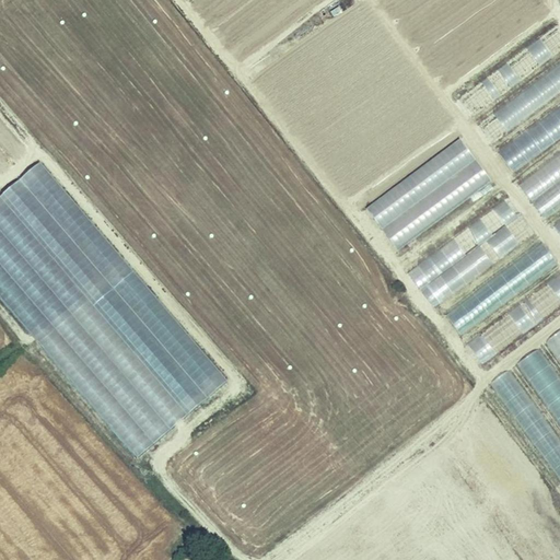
[(559,26),(559,25),(456,96),(469,115),(559,51),(559,26)]
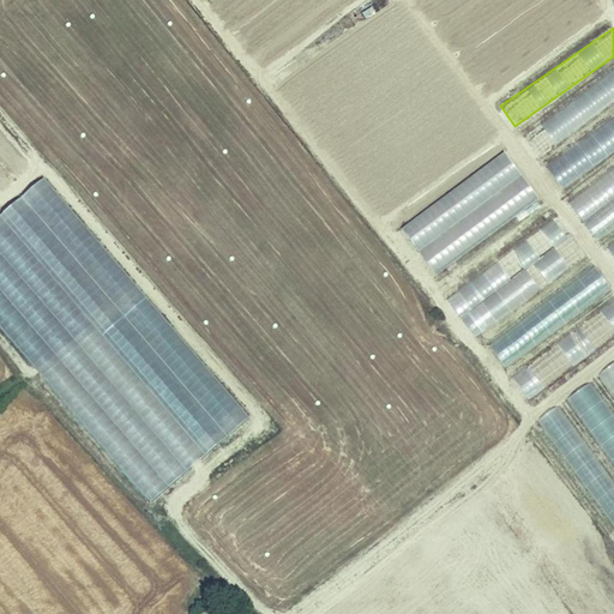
[(539,156),(613,100),(613,68),(523,136),(539,156)]
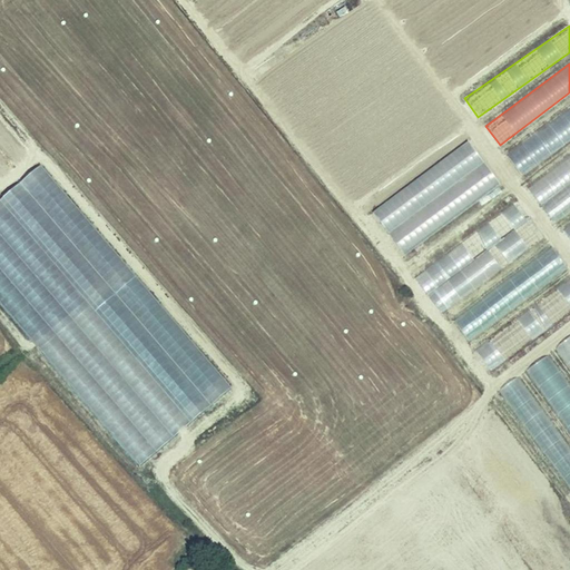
[(521,175),(569,139),(569,107),(505,154),(521,175)]
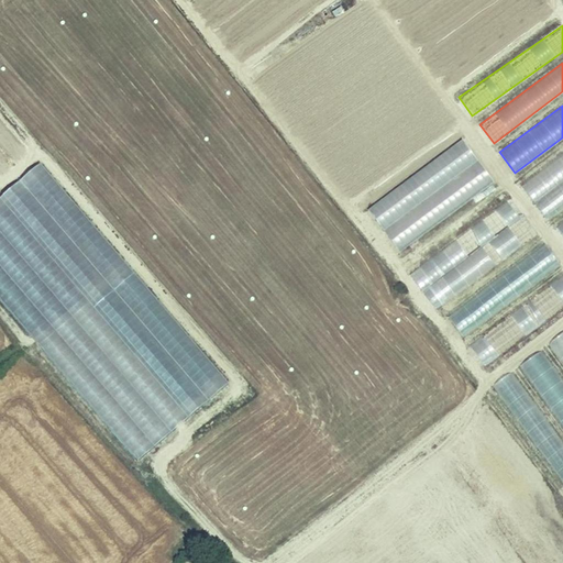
[(367,208),(398,252),(495,184),(464,140),(367,208)]
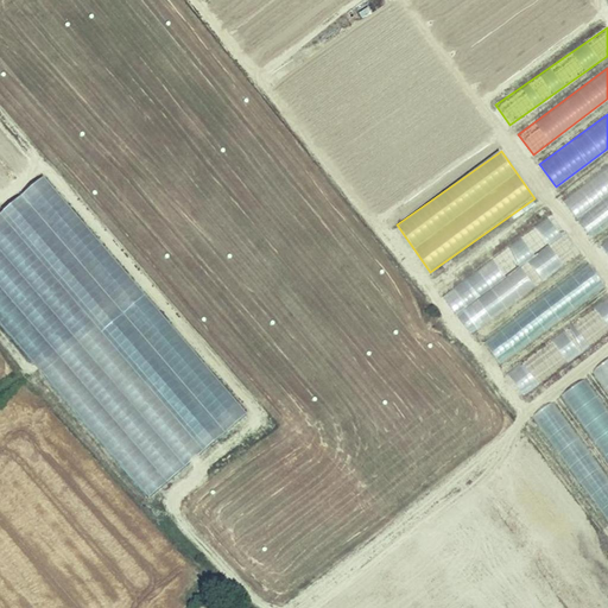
[(607,164),(562,198),(591,238),(607,223),(607,164)]
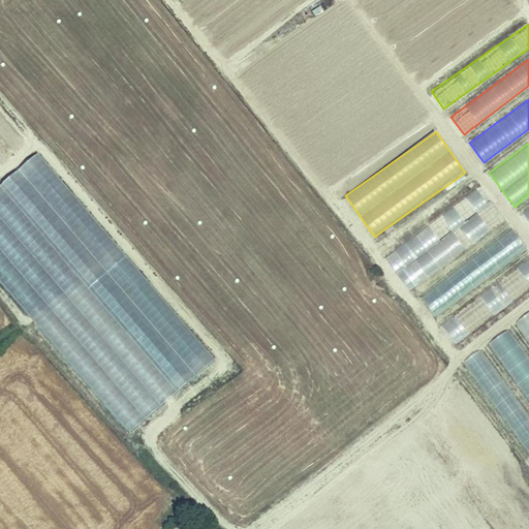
[(0,280),(128,433),(215,361),(39,152),(0,184),(0,280)]
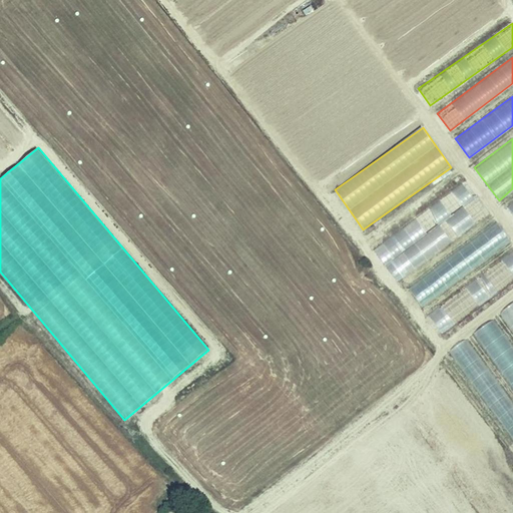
[(427,234),(438,249),(490,214),(467,181),(372,246),(396,282),(427,261),(415,242),(427,234)]
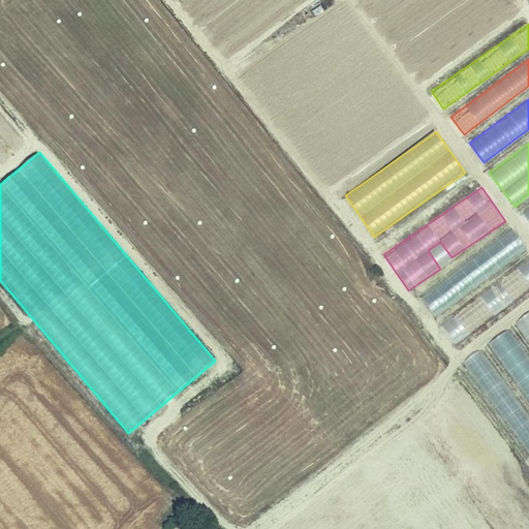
[(512,228),(418,296),(434,316),(527,249),(512,228)]
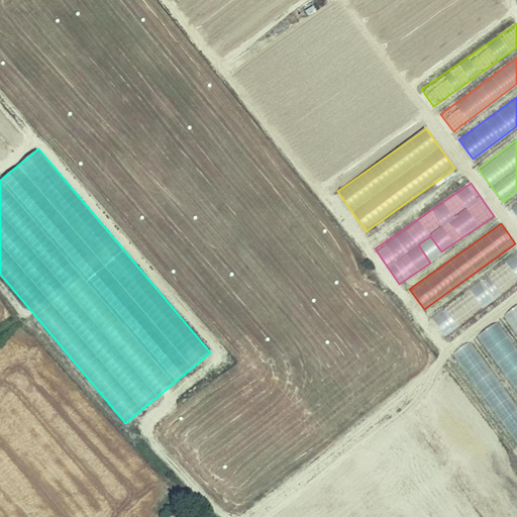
[(430,261),(440,252),(430,237),(419,244),(430,261)]
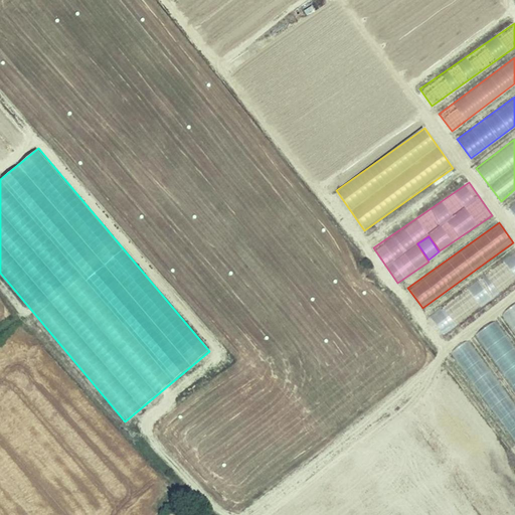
[(443,335),(514,281),(514,250),(428,315),(443,335)]
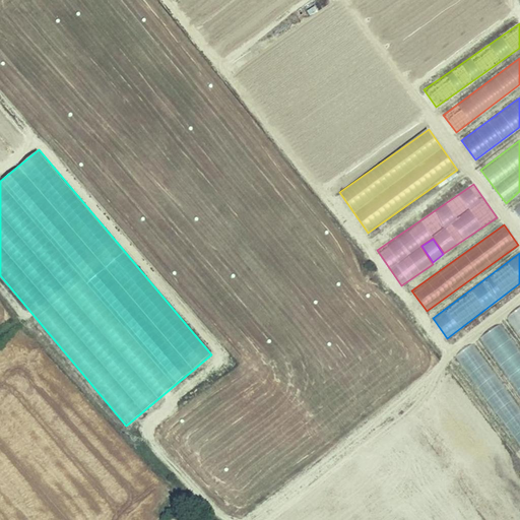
[(519,347),(504,322),(482,335),(519,395),(519,347)]
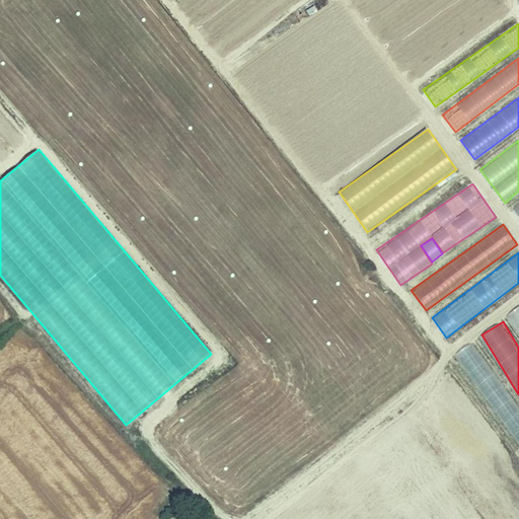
[(518,409),(472,343),(454,356),(518,446),(518,409)]
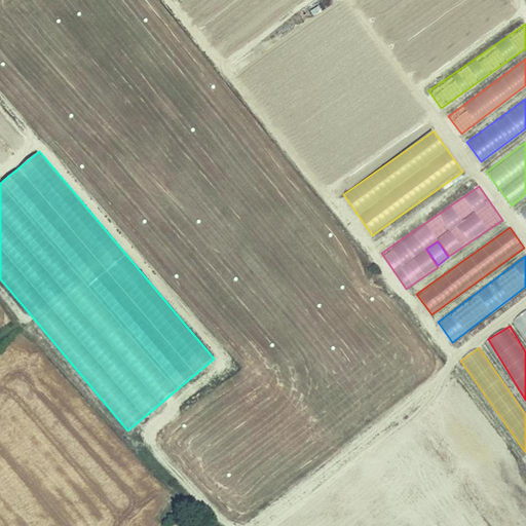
All buildings are outlined.
